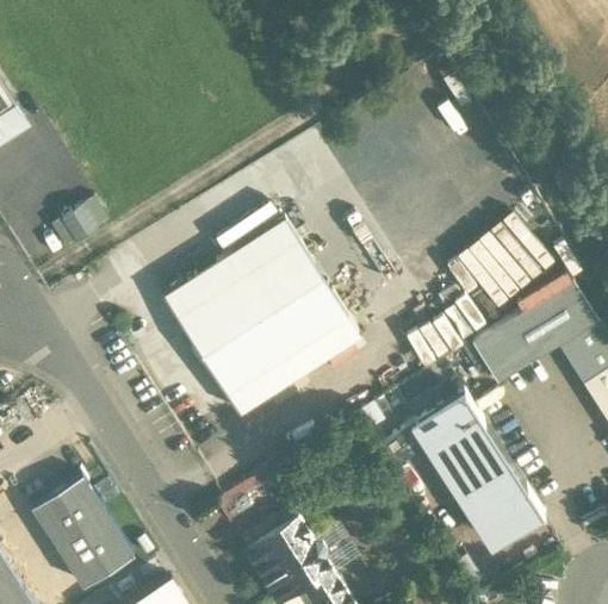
[(0,112),(17,101),(0,75),(0,112)]
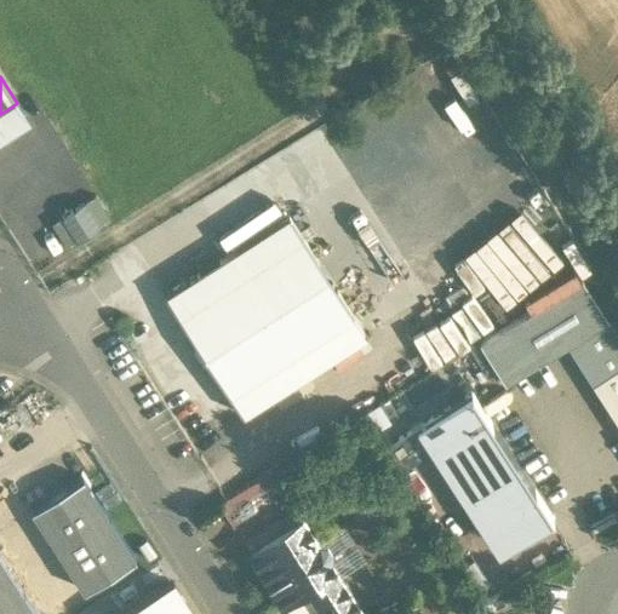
[(370,344),(291,223),(166,302),(245,424),(370,344)]
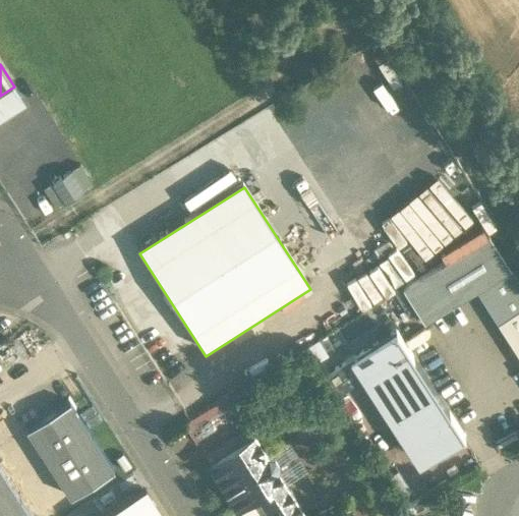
[(491,240),(404,294),(426,329),(477,296),(513,275),(491,240)]
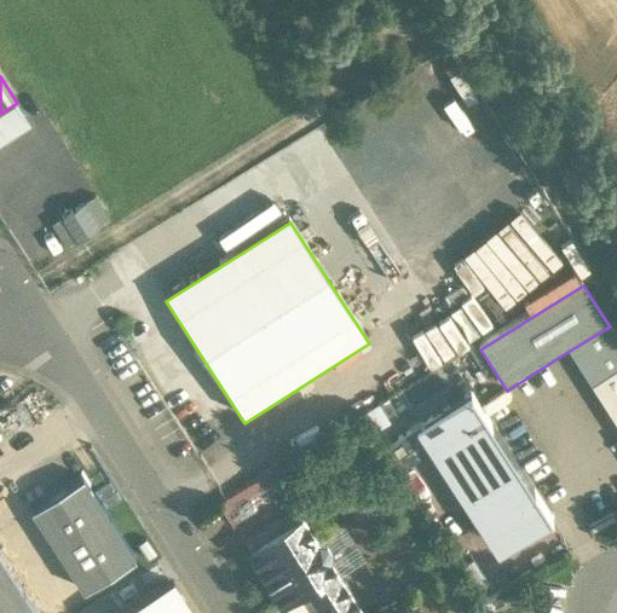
[(568,352),(593,391),(616,375),(616,337),(610,327),(568,352)]
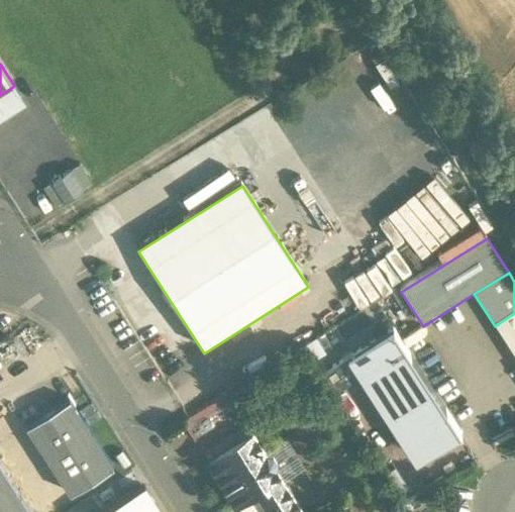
[(514,313),(495,326),(514,357),(514,313)]
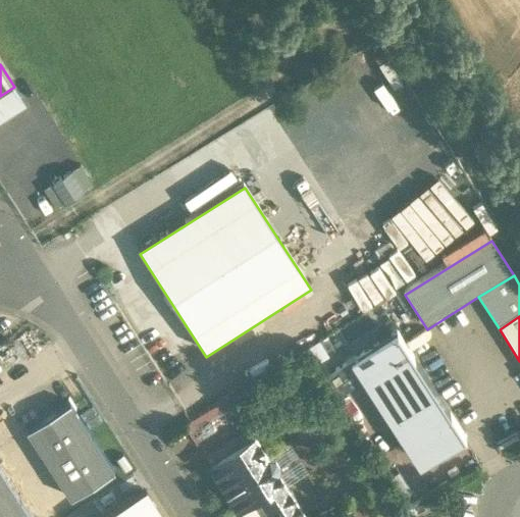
[(467,443),(399,337),(325,383),(338,405),(374,381),(429,467),(467,443)]
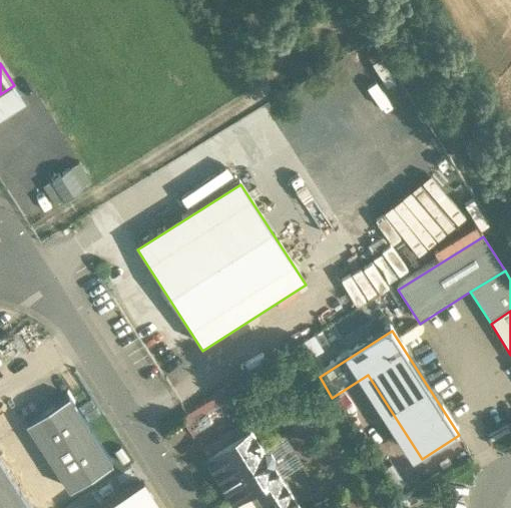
[(114,469),(70,402),(28,429),(71,496),(114,469)]
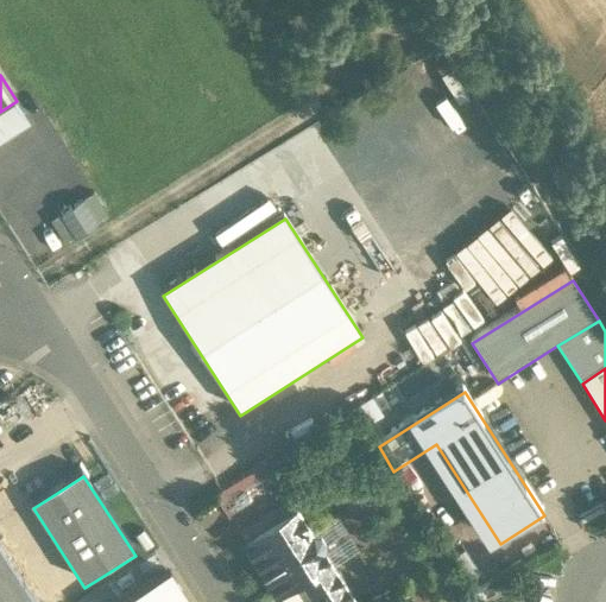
[(227,517),(247,506),(237,485),(216,495),(227,517)]
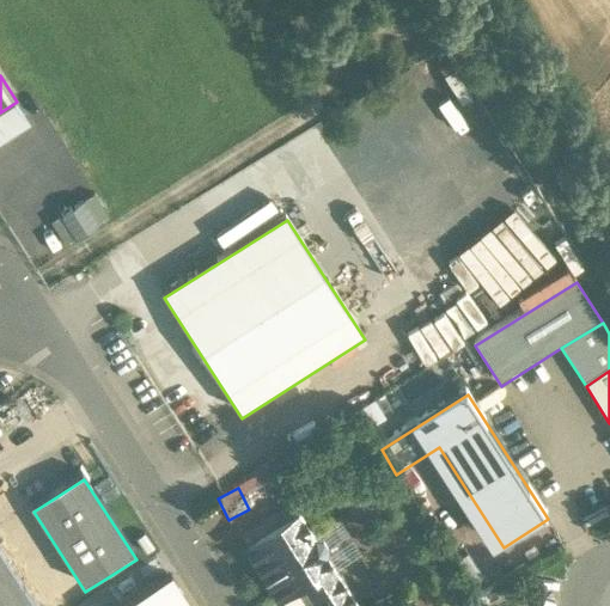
[(355,605),(300,520),(249,552),(281,601),(306,586),(318,605),(355,605)]
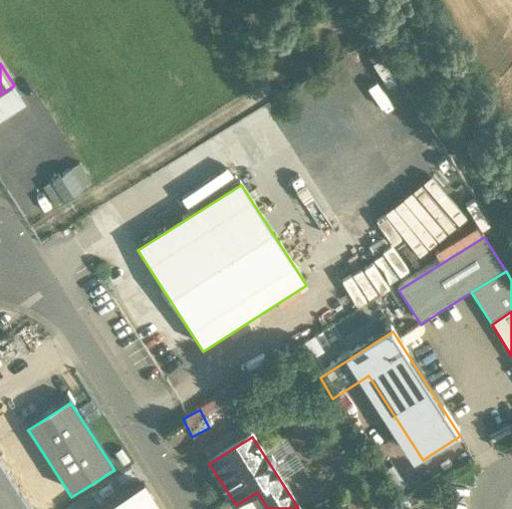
[(27,508),(0,466),(0,508),(27,508)]
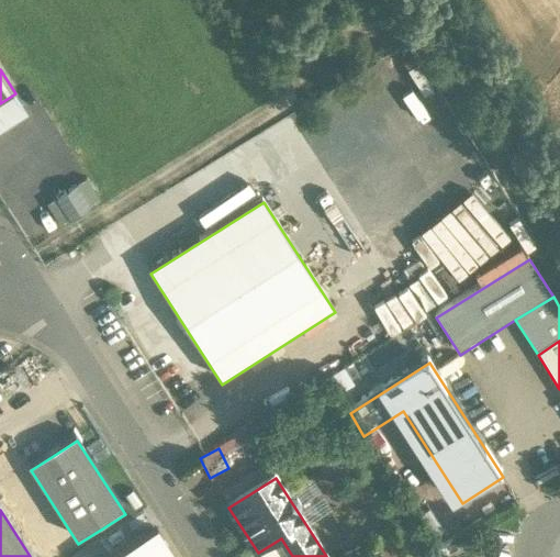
[(172,556),(158,535),(124,556),(172,556)]
